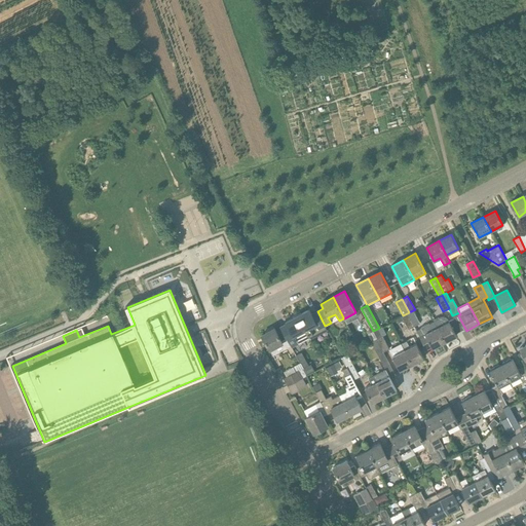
[(318,328),(325,326),(317,311),(311,313),(309,309),(297,315),(308,337),(313,335),(312,332),(313,331),(311,327),(316,325),(318,328)]
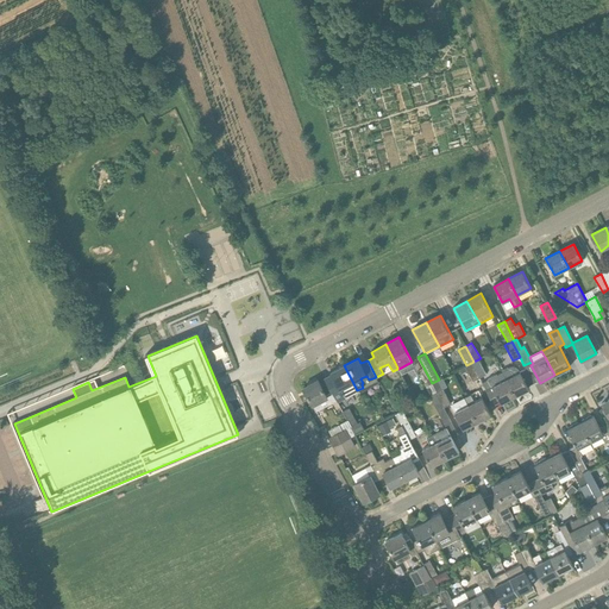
[(475,368),(471,363),(466,365),(465,366),(473,382),(479,378),(475,368)]
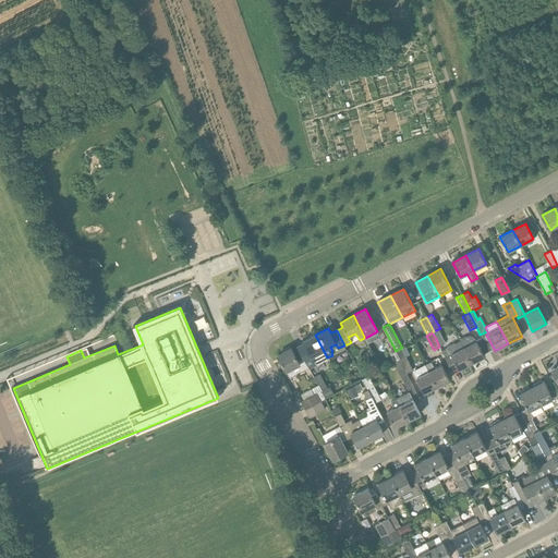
[(302,342),(310,355),(315,365),(328,359),(327,358),(315,335),(302,342)]
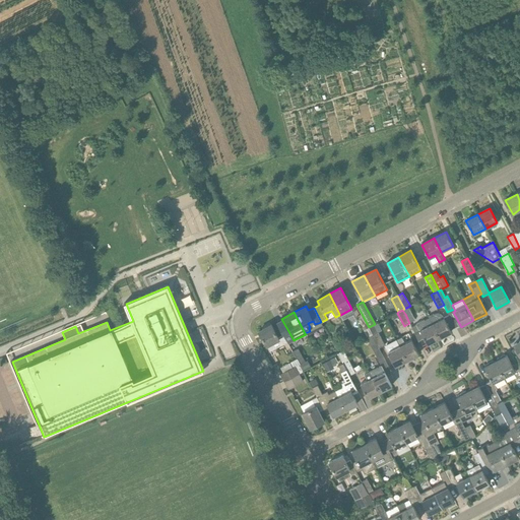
[(369,327),(362,314),(356,317),(364,330),(369,327)]
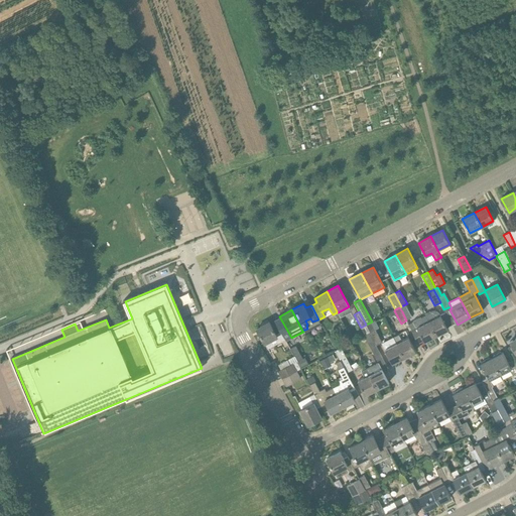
[(430,312),(425,315),(435,336),(447,330),(440,315),(434,318),(430,312)]
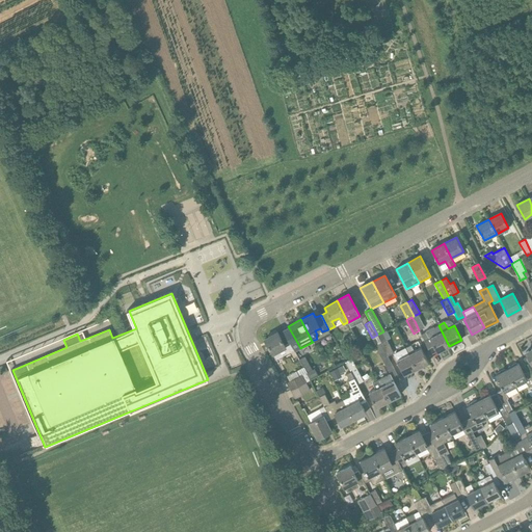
[(437,352),(449,346),(439,325),(433,328),(433,327),(425,331),(426,333),(421,335),(431,353),(436,350),(437,352)]
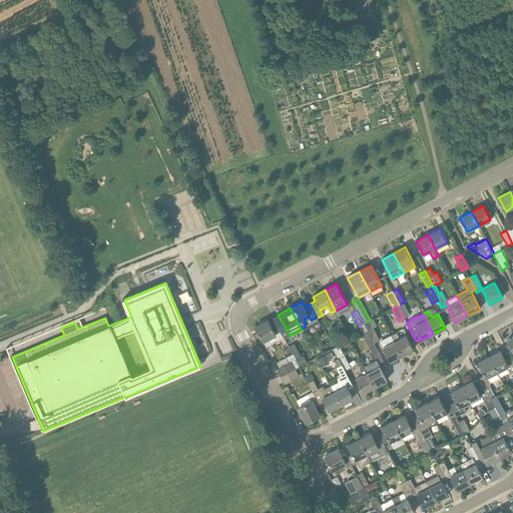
[(266,347),(283,338),(279,330),(274,332),(268,320),(254,327),(263,342),(266,347)]
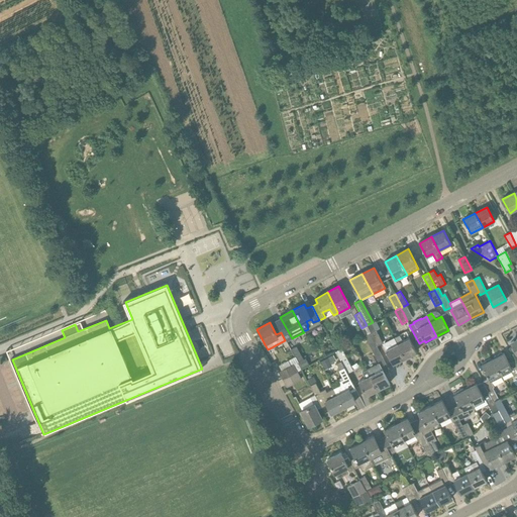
[(376,330),(370,333),(377,346),(383,343),(376,330)]
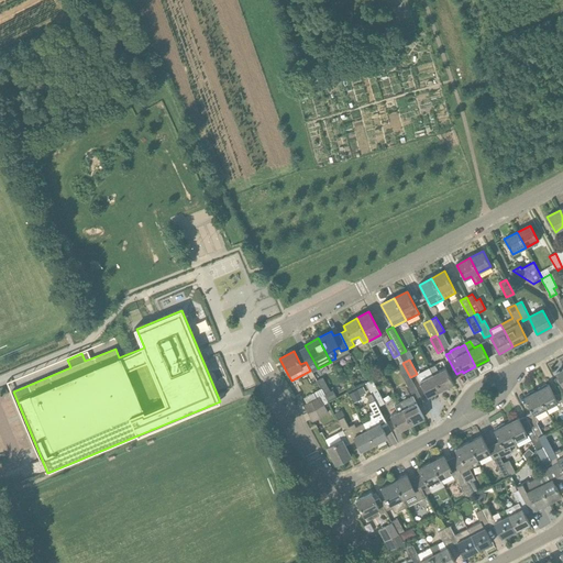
[(403,363),(397,366),(405,381),(410,377),(403,363)]
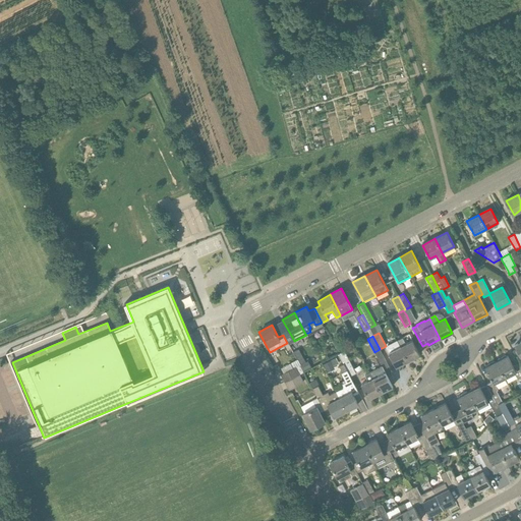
[(389,353),(396,367),(407,361),(400,347),(397,341),(386,346),(389,353)]
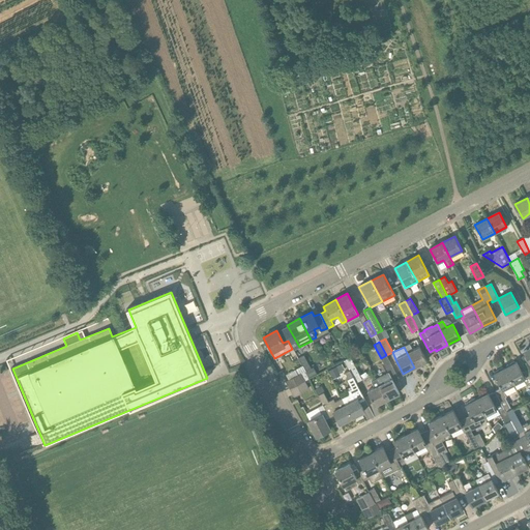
[(414,367),(427,361),(419,347),(407,353),(414,367)]
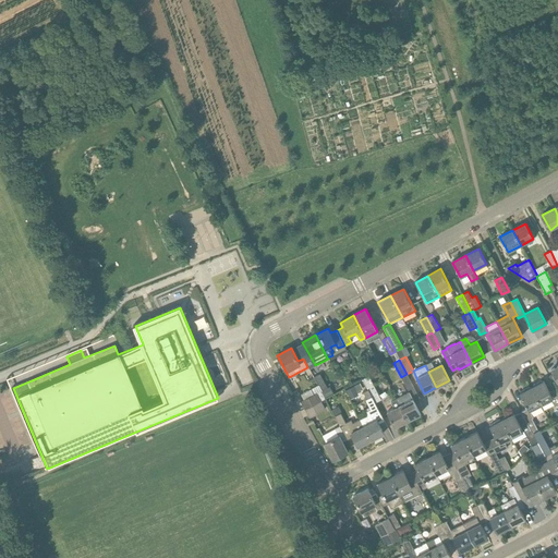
[(318,386),(320,390),(327,388),(319,374),(314,377),(318,386)]
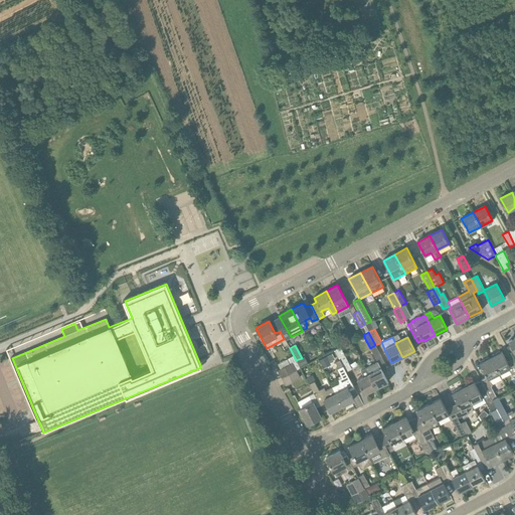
[(375,345),(370,348),(377,362),(383,359),(375,345)]
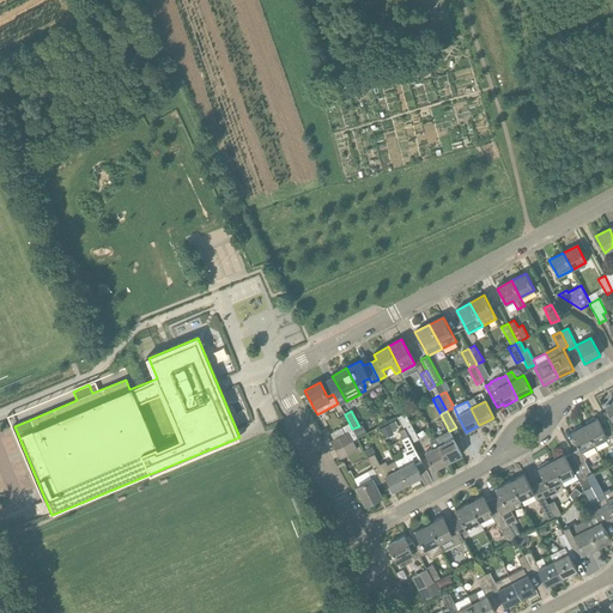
[(408,436),(412,442),(419,439),(405,413),(399,416),(408,436)]
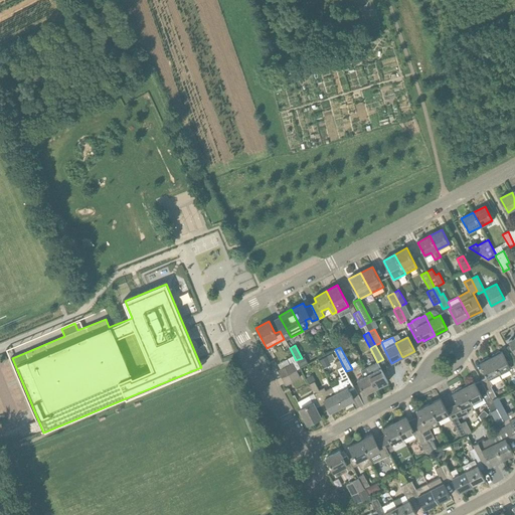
[(491,357),(499,374),(509,369),(512,374),(514,373),(514,375),(514,362),(513,359),(507,362),(502,352),(500,352),(492,356),(492,355),(491,356),(492,357),(491,357)]
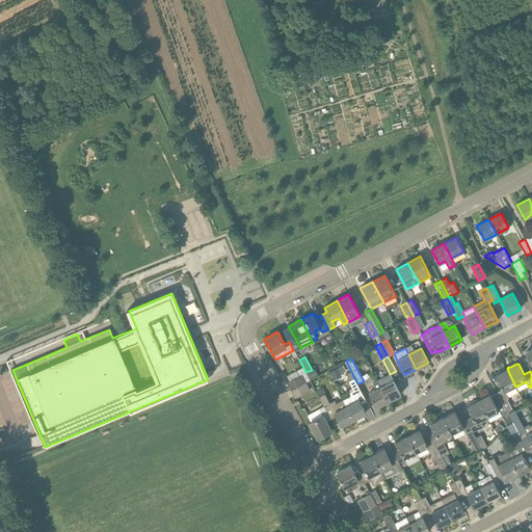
[(338,369),(340,375),(346,372),(343,367),(338,369)]
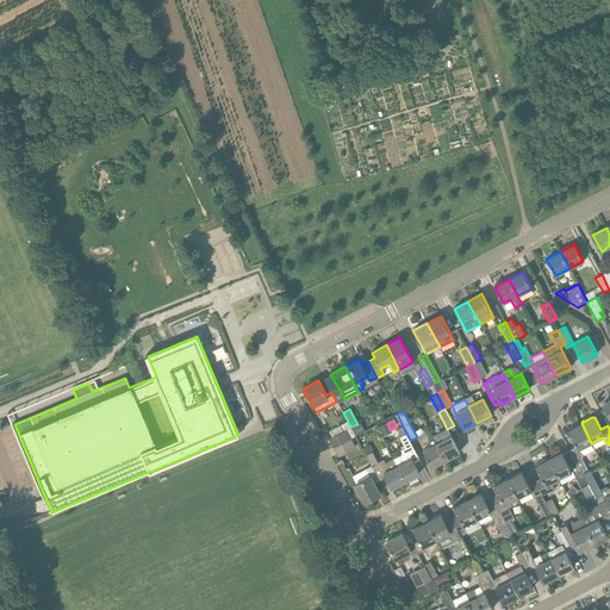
[(344,430),(349,440),(355,436),(355,435),(350,427),(348,422),(340,427),(342,431),(344,430)]
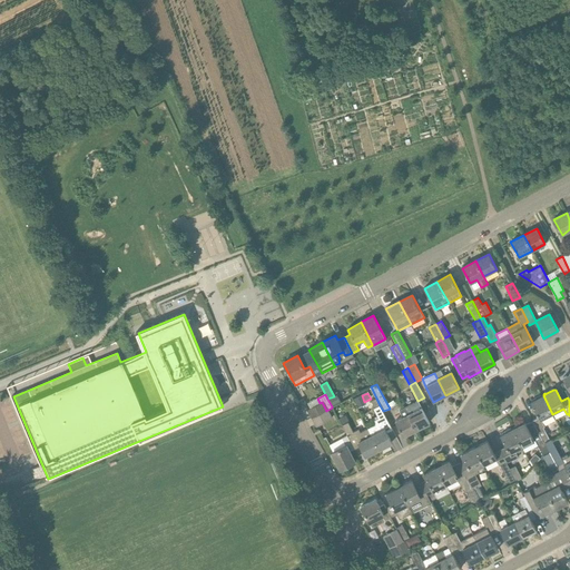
[(327,399),(332,406),(341,402),(337,394),(334,396),(327,399)]
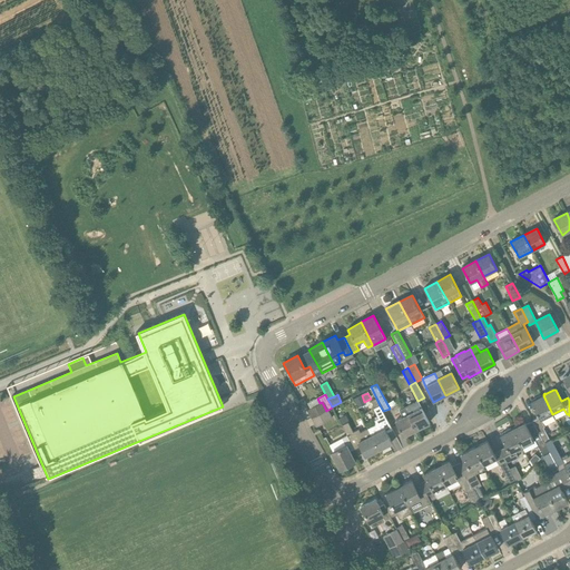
[(364,402),(362,395),(354,399),(357,409),(366,404),(364,402)]
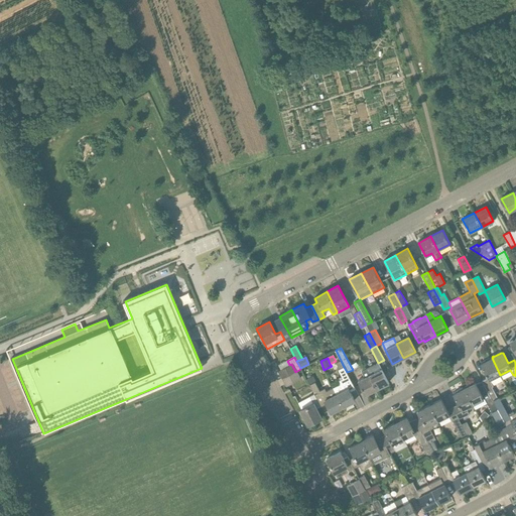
[(490,380),(500,375),(492,358),(490,359),(490,358),(482,362),(482,363),(481,364),(488,378),(482,381),(492,401),(493,401),(497,398),(492,387),(493,387),(490,380)]
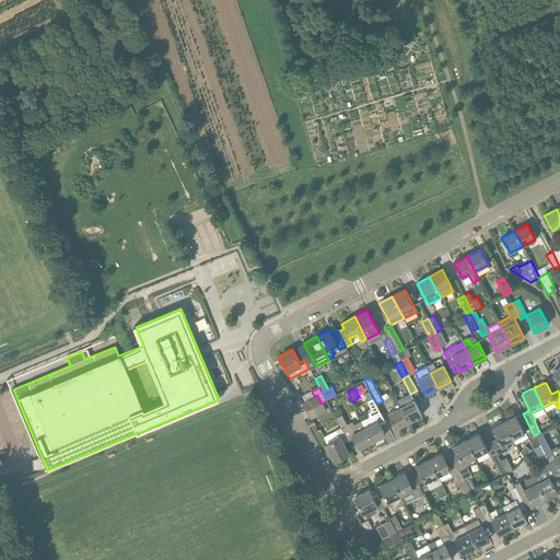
[(409,422),(422,416),(410,394),(398,400),(409,422)]
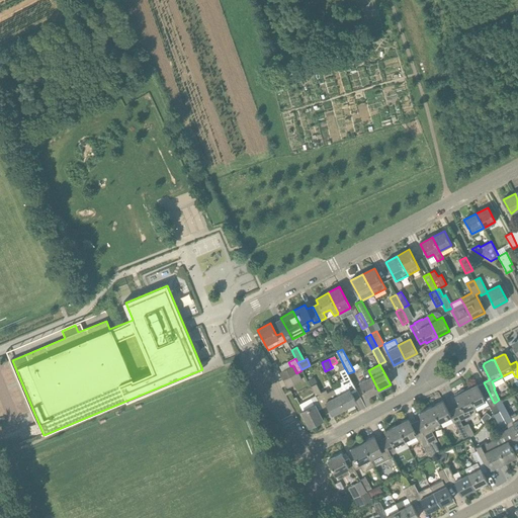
[(284,379),(296,373),(292,365),(290,366),(280,372),(284,379)]
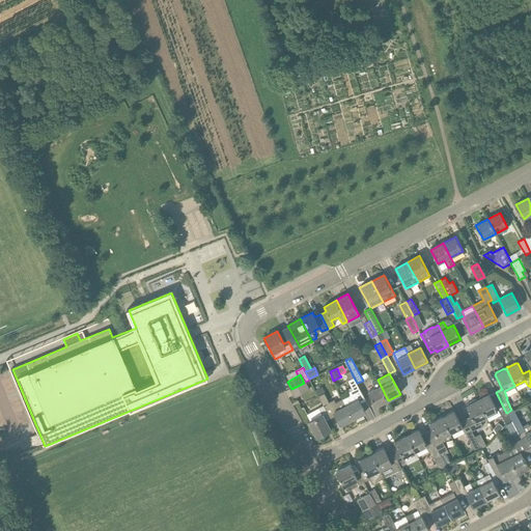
[(348,395),(342,398),(353,419),(365,413),(360,402),(365,400),(359,387),(357,383),(354,378),(347,380),(353,390),(347,393),(348,395)]
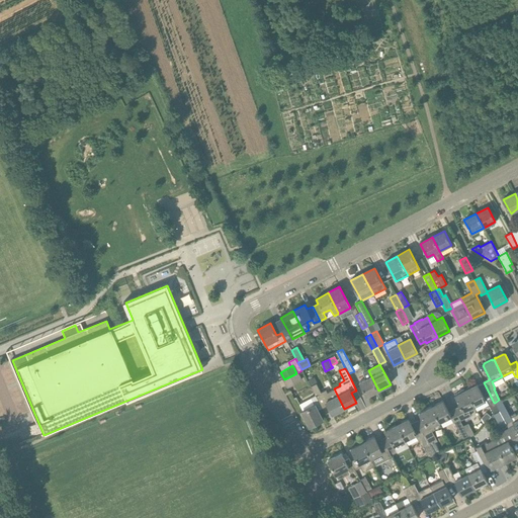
[(359,382),(366,397),(378,391),(368,370),(362,373),(366,378),(359,382)]
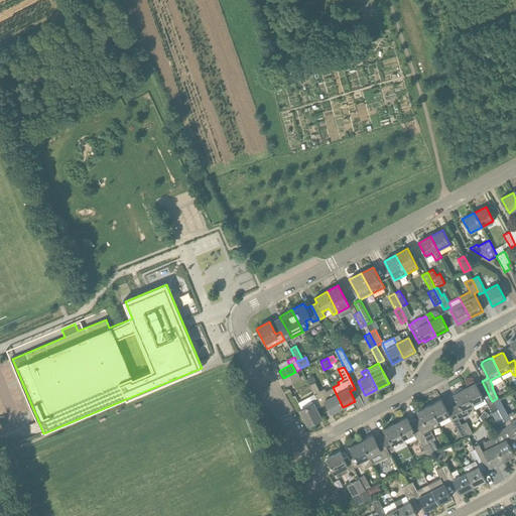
[(287,385),(295,380),(299,378),(295,372),(283,378),(287,385)]
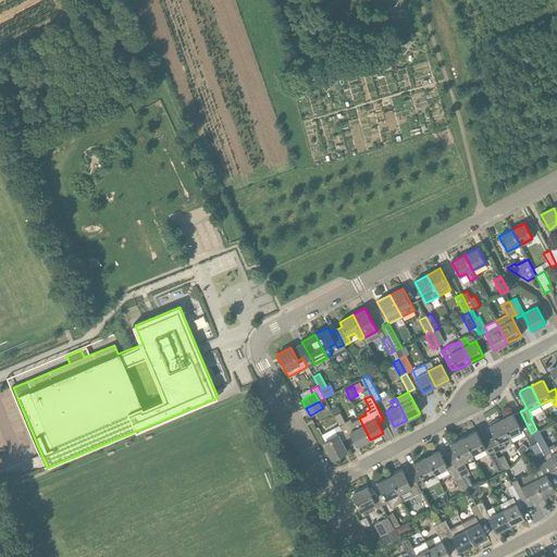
[(524,433),(531,445),(537,442),(532,433),(531,433),(520,411),(514,415),(512,413),(511,413),(510,413),(503,418),(503,417),(502,418),(503,419),(500,419),(510,436),(522,431),(523,433),(524,433)]
